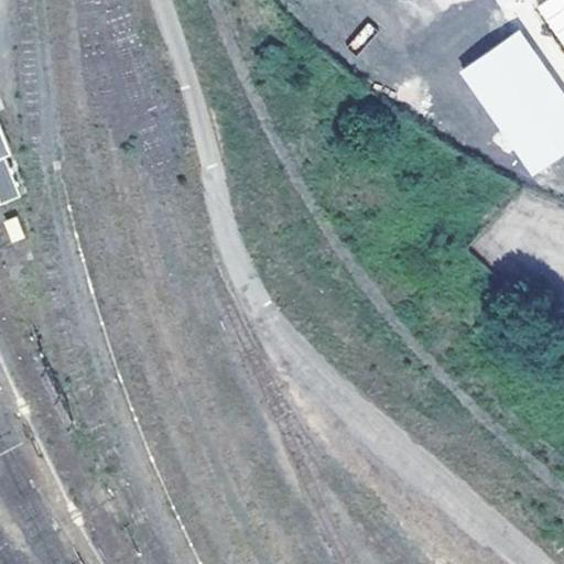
[(496,0),(505,13),(527,0),(496,0)]
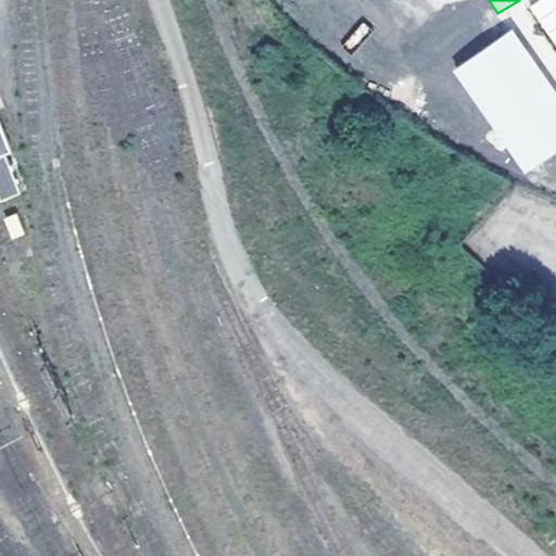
[(555,0),(535,0),(531,2),(555,41),(555,0)]
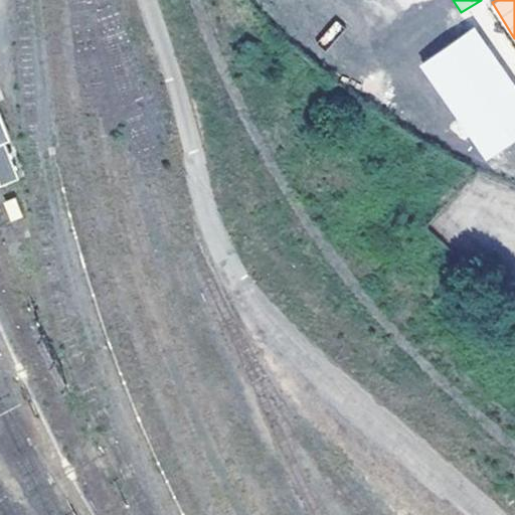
[(0,112),(0,143),(5,141),(11,139),(0,112)]
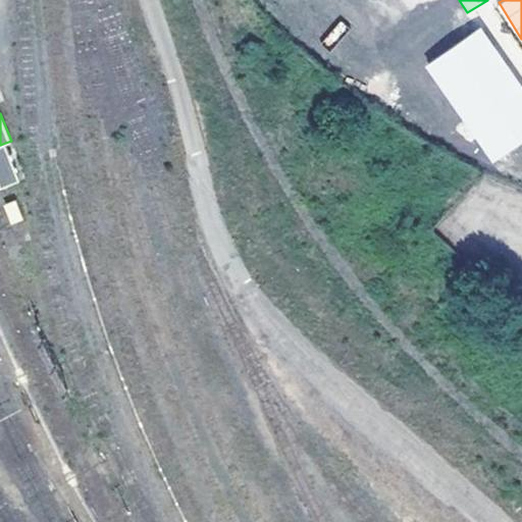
[(19,179),(5,143),(0,145),(0,184),(1,188),(19,179)]
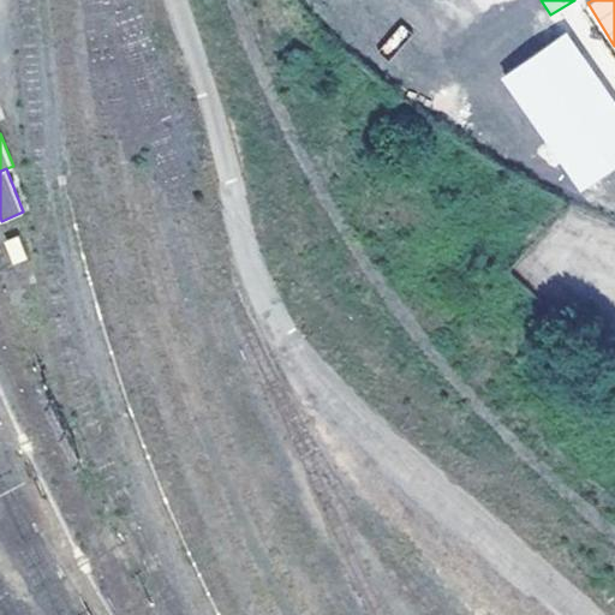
[(5,240),(15,263),(28,257),(18,234),(5,240)]
